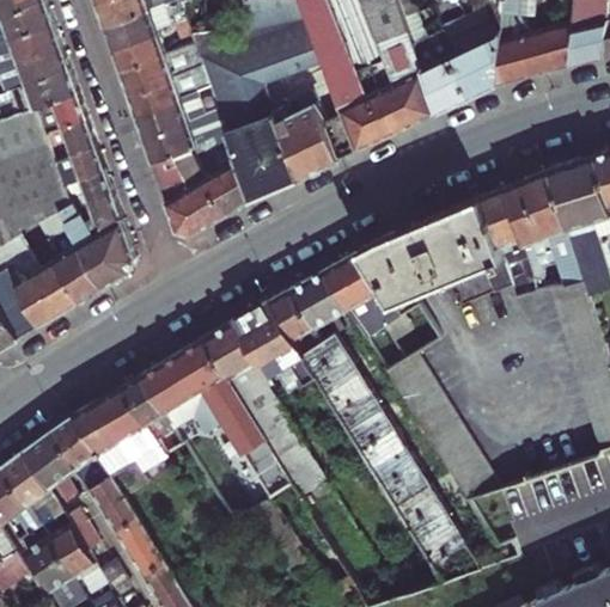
[(0,20),(46,4),(44,0),(0,0),(0,20)]
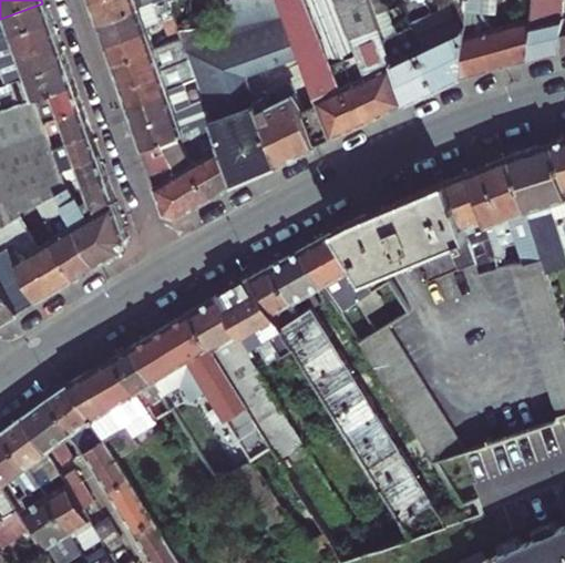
[(100,0),(89,4),(95,27),(137,11),(136,10),(162,0),(100,0)]
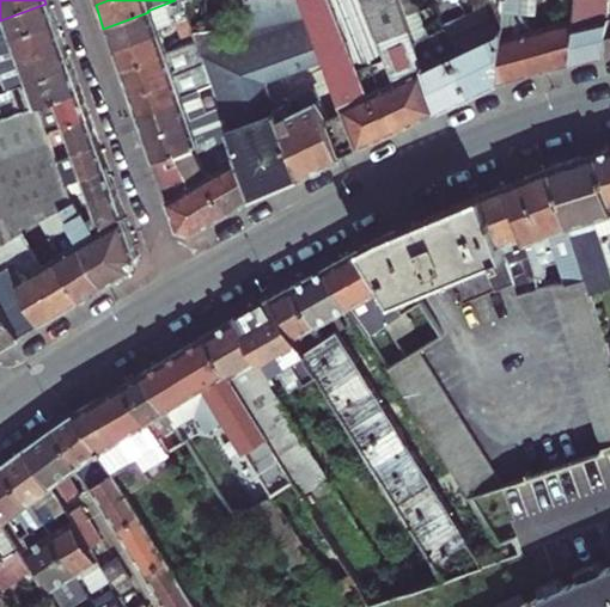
[(103,29),(111,51),(157,35),(156,31),(152,20),(163,17),(166,28),(172,25),(184,22),(181,10),(176,0),(175,0),(147,11),(148,12),(103,29)]
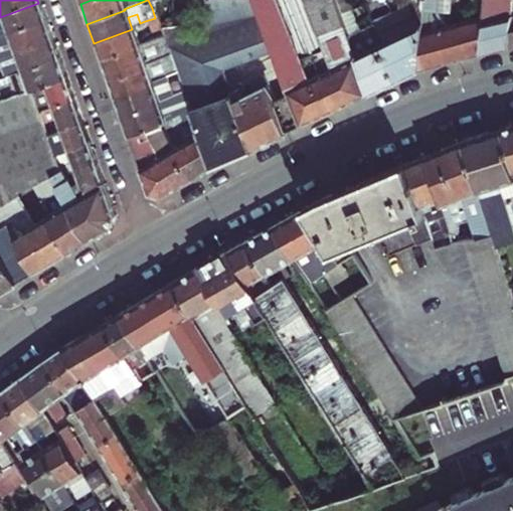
[(176,74),(181,92),(220,75),(219,71),(234,65),(270,50),(269,48),(250,0),(202,0),(202,24),(196,25),(186,27),(172,29),(160,31),(162,36),(170,58),(176,74)]
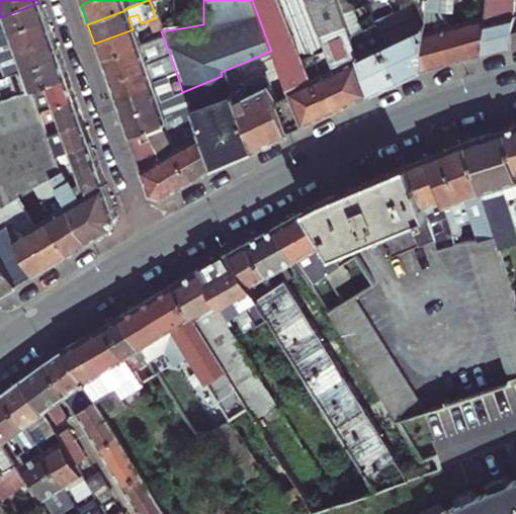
[(252,0),(270,49),(290,40),(275,0),(252,0)]
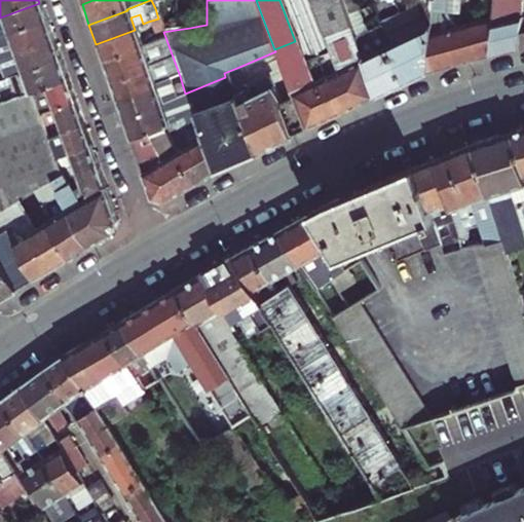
[(323,36),(307,0),(279,0),(295,41),(311,34),(313,39),(323,36)]
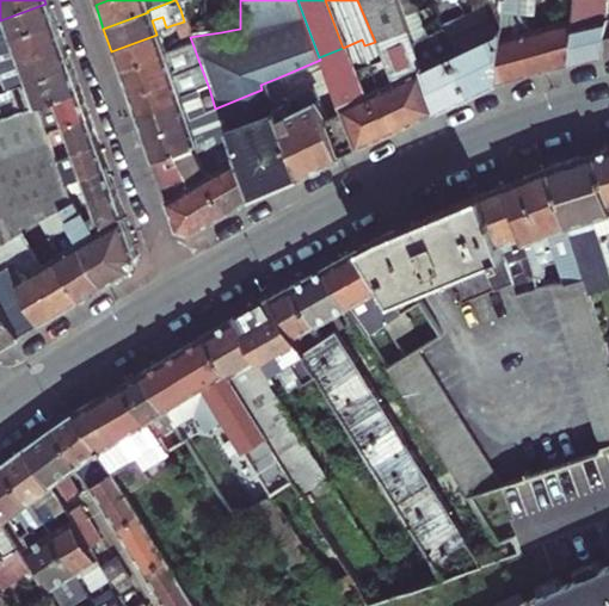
[(357,0),(375,42),(376,41),(405,31),(393,0),(357,0)]
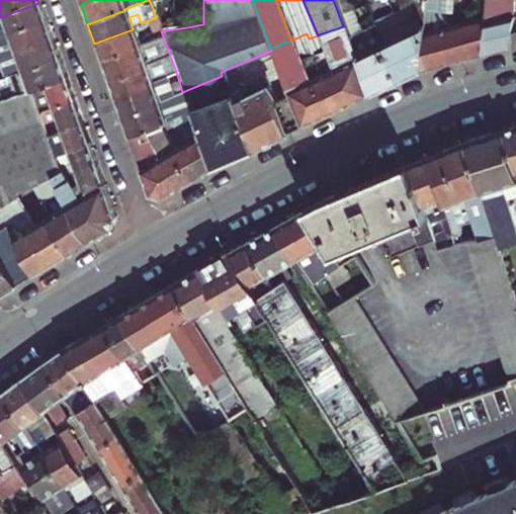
[(484,9),(467,7),(459,6),(456,27),(442,31),(437,16),(449,16),(450,0),(422,0),(422,14),(418,75),(420,74),(479,59),(484,9)]
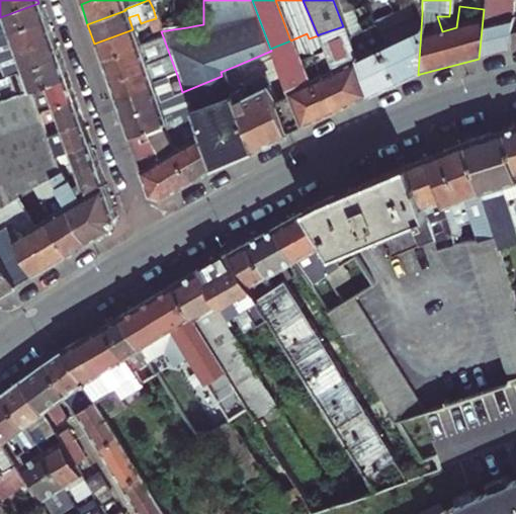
[(484,9),(484,0),(467,0),(467,7),(484,9)]
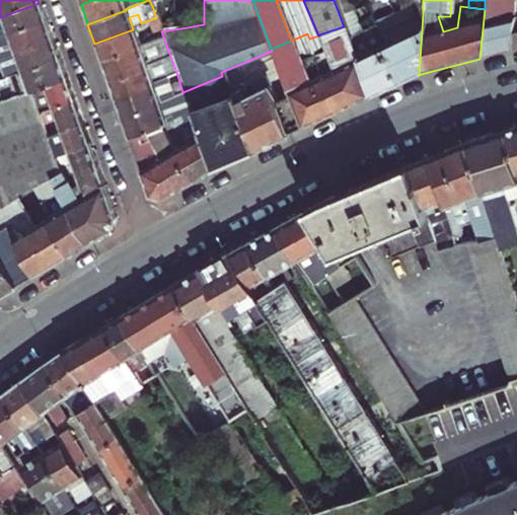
[(511,51),(514,20),(516,18),(516,0),(485,0),(485,9),(479,59),(511,51)]
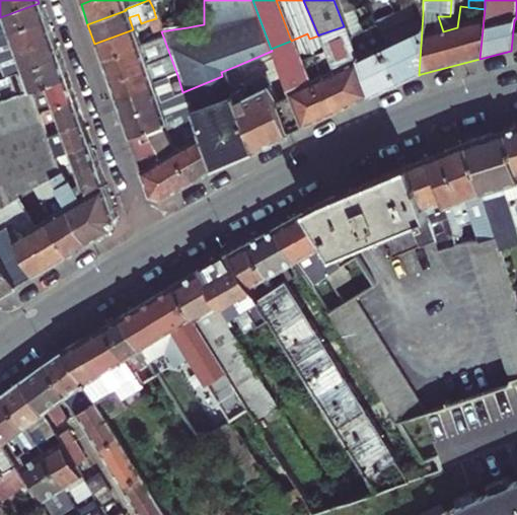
[(0,17),(7,37),(46,22),(39,3),(0,17)]
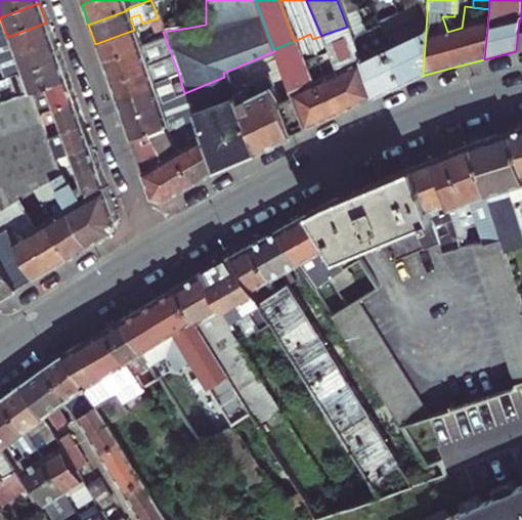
[(419,33),(382,50),(399,86),(423,76),(427,14),(410,15),(419,33)]
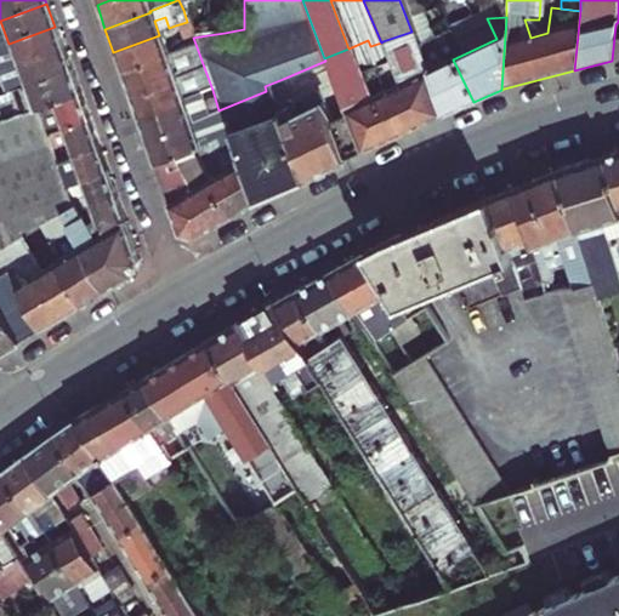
[(196,44),(193,38),(187,22),(175,26),(181,41),(185,40),(187,47),(196,44)]
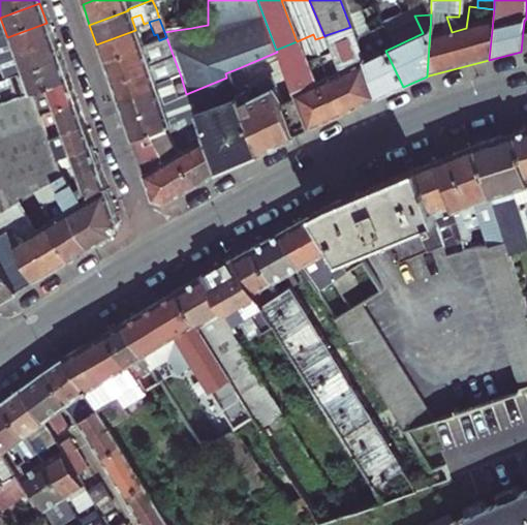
[(7,37),(13,57),(53,42),(47,23),(7,37)]
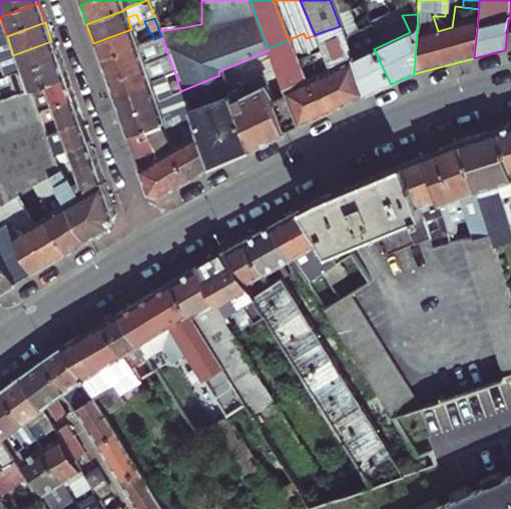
[(316,34),(344,106),(365,96),(344,40),(340,26),(316,34)]
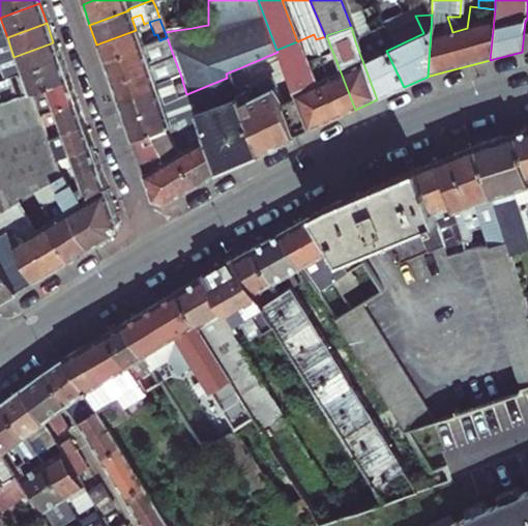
[(136,30),(96,45),(104,63),(142,50),(141,47),(136,30)]
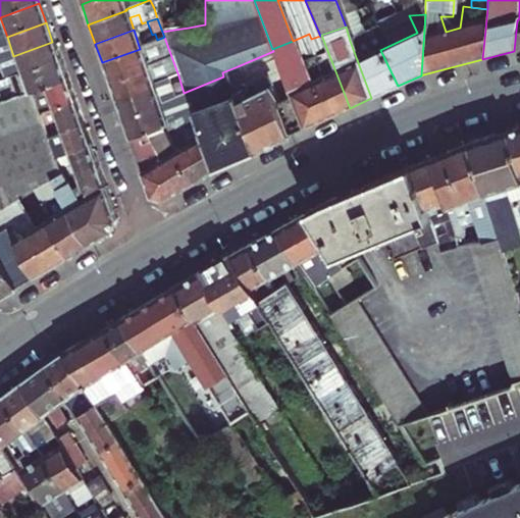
[(272,49),(273,51),(291,99),(302,131),(350,108),(321,35),(320,36),(311,39),(309,34),(293,41),(272,49)]
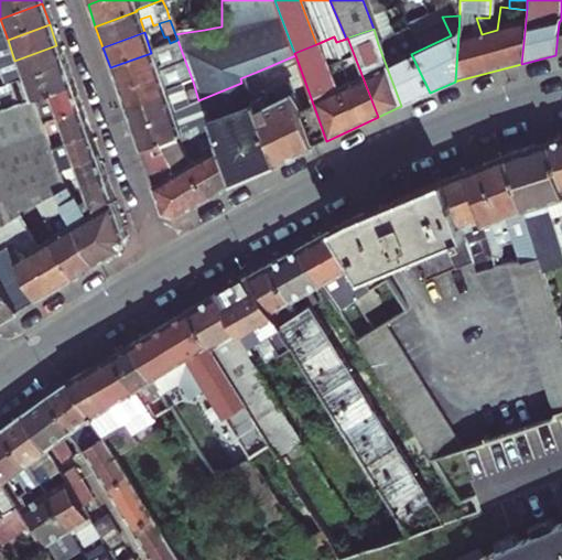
[(390,39),(378,44),(401,106),(430,93),(411,54),(401,58),(390,39)]
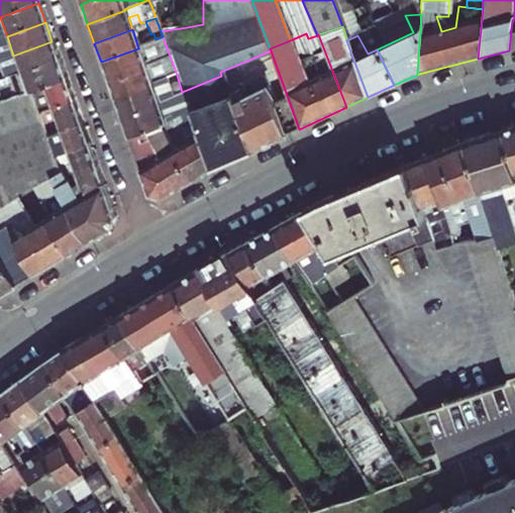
[(138,48),(101,62),(107,81),(145,68),(158,63),(171,59),(163,36),(156,39),(137,45),(138,48)]
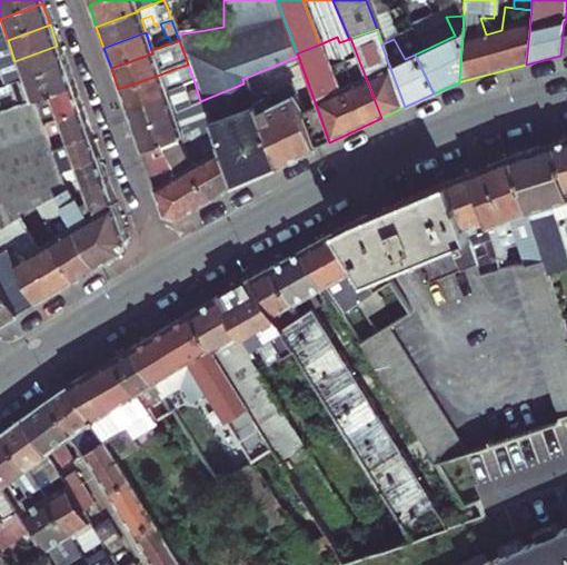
[(0,73),(18,68),(23,82),(65,67),(57,46),(15,61),(0,66),(0,73)]
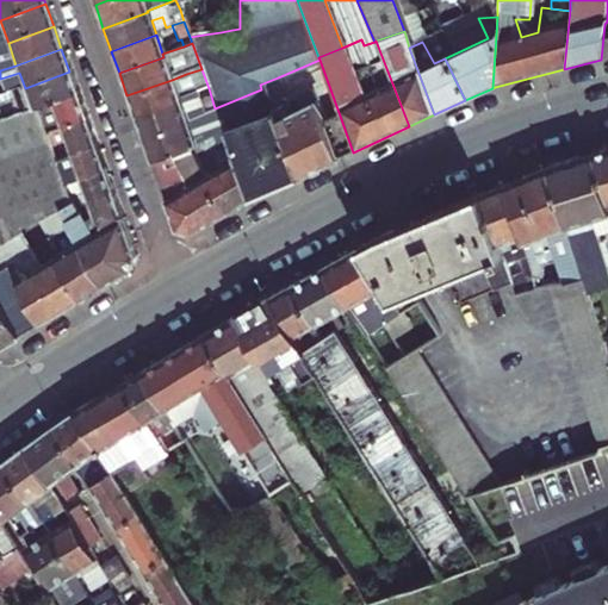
[(180,101),(179,99),(193,94),(209,88),(202,69),(186,74),(172,80),(126,95),(135,117),(180,101)]
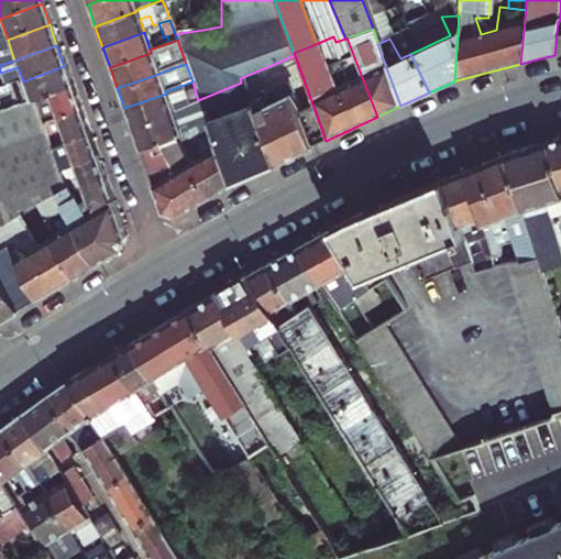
[(30,102),(34,100),(43,98),(50,95),(72,87),(64,66),(23,81),(30,102)]
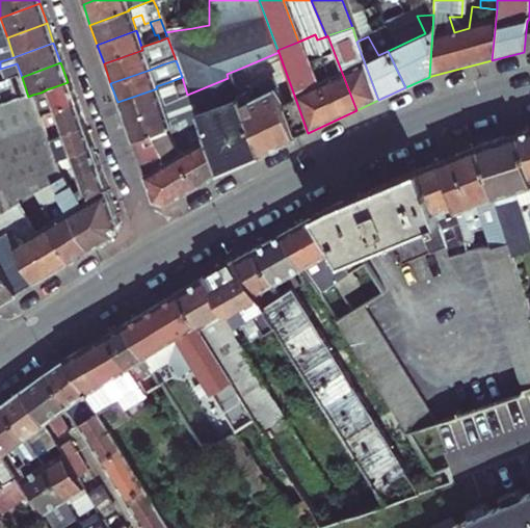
[(227,74),(228,78),(258,157),(308,133),(296,101),(281,107),(273,91),(263,96),(256,83),(249,85),(242,68),(227,74)]
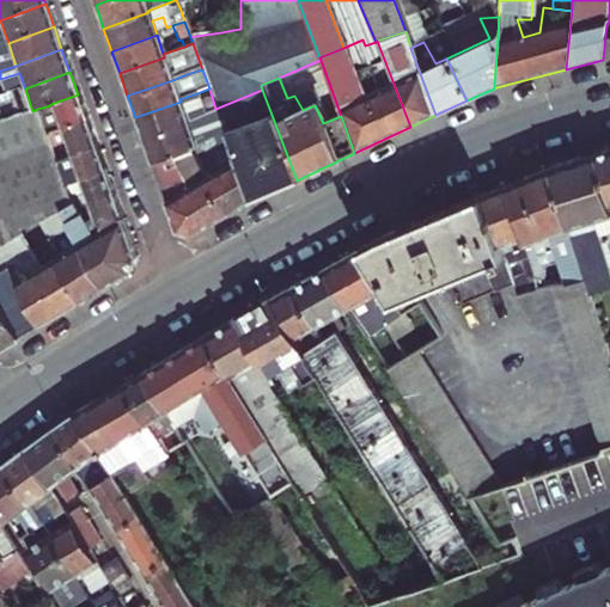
[(188,124),(187,121),(217,110),(215,109),(209,89),(194,94),(180,99),(181,102),(135,117),(144,140),(188,124)]
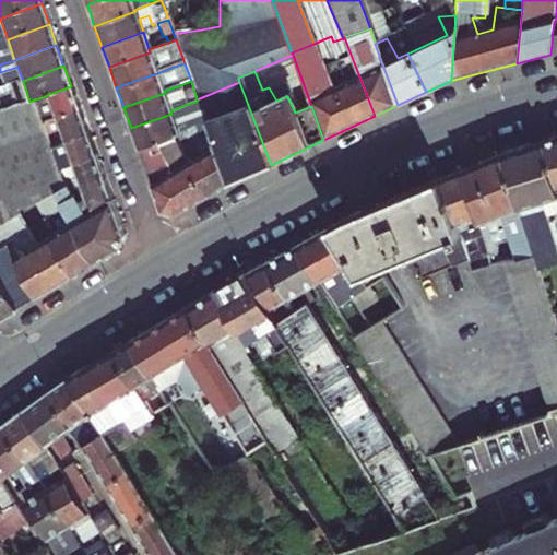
[(271,165),(239,82),(197,99),(198,101),(202,114),(210,133),(227,186),(230,185),(271,165)]
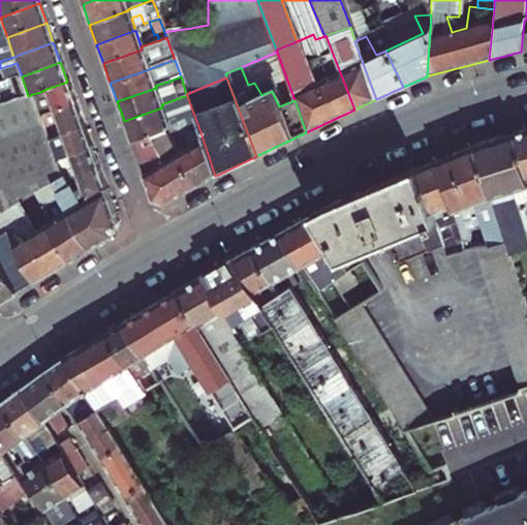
[(5,82),(0,83),(0,102),(1,105),(12,101),(5,82)]
